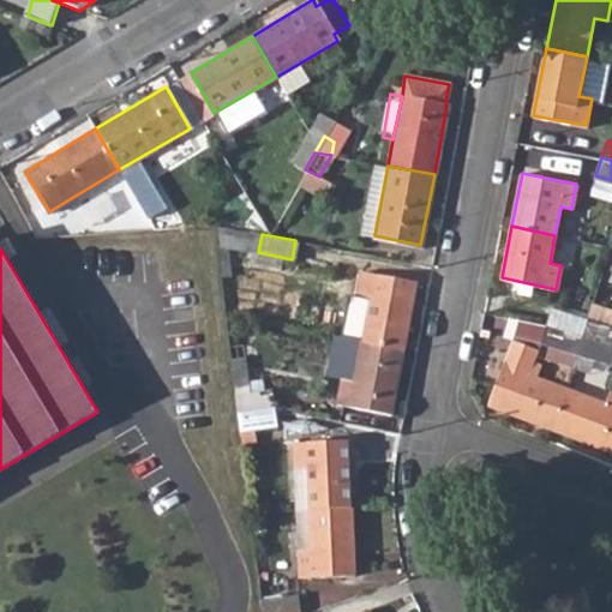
[(360,269),(354,295),(367,299),(359,339),(401,347),(413,280),(360,269)]
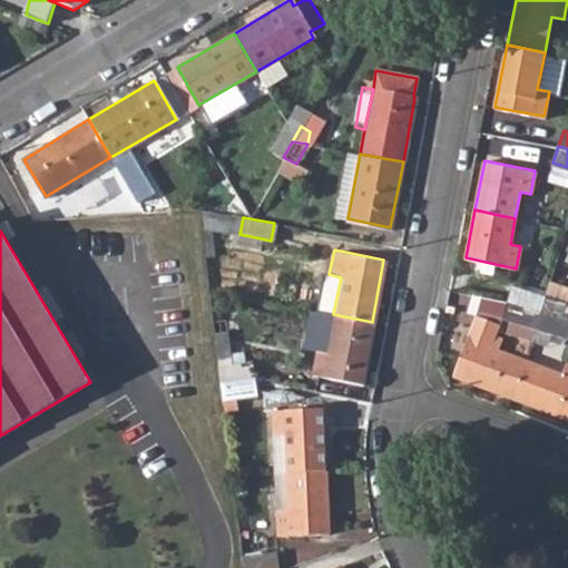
[(322,312),(333,314),(341,277),(329,274),(322,312)]
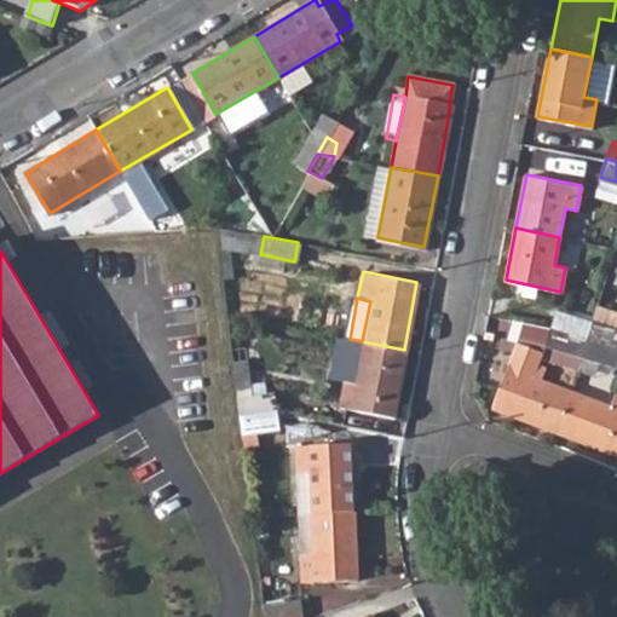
[(553,326),(587,338),(592,322),(558,309),(553,326)]
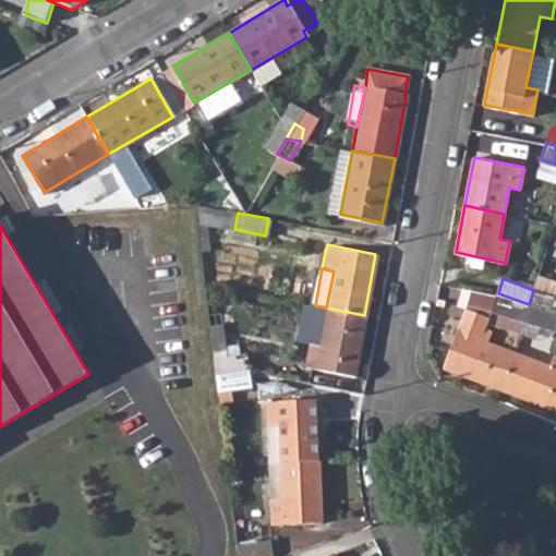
[(498,293),(473,289),(467,306),(487,314),(491,315),(493,310),(498,293)]
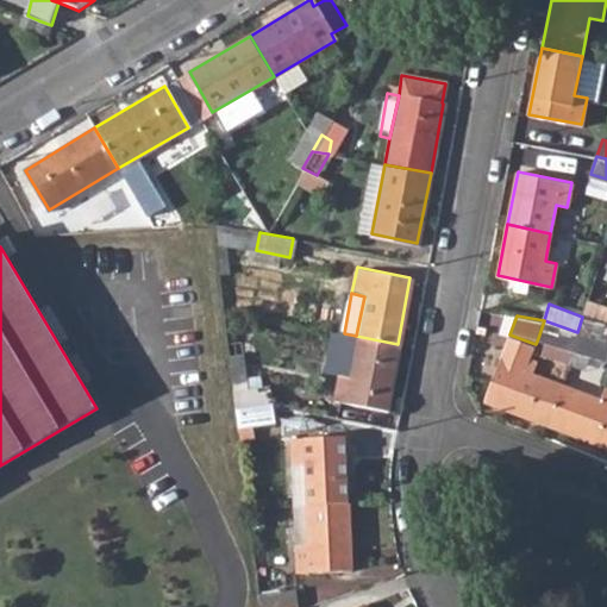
[(577,332),(606,340),(606,324),(582,317),(577,332)]
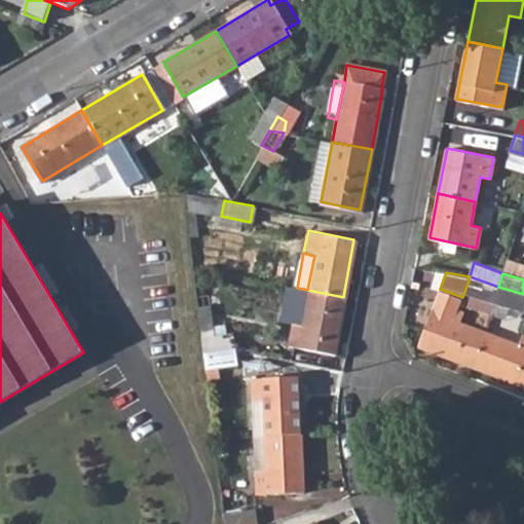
[(498,287),(470,276),(464,292),(471,294),(468,304),(490,311),(493,302),(498,287)]
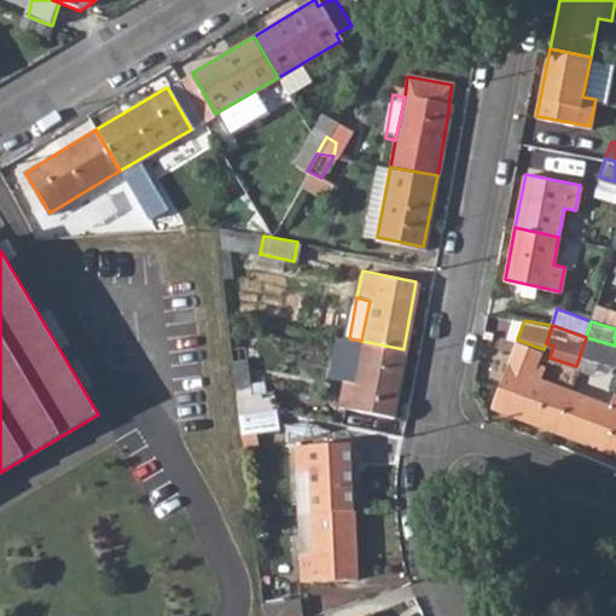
[(580,355),(615,366),(615,364),(615,346),(586,337),(580,355)]
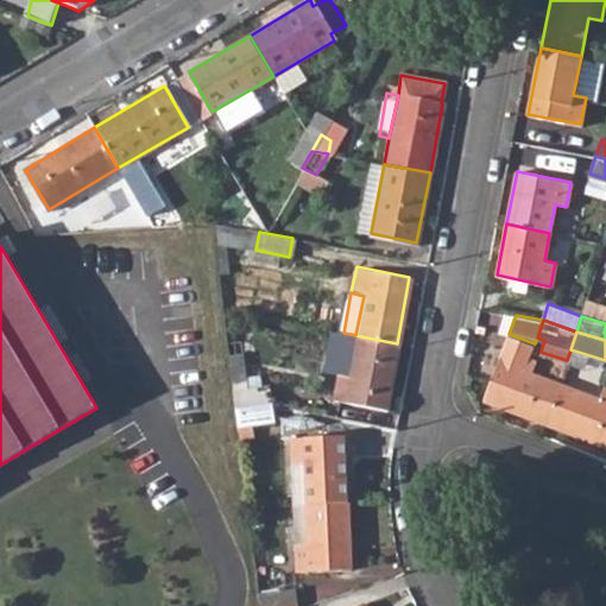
[(343,333),(335,372),(348,374),(355,335),(343,333)]
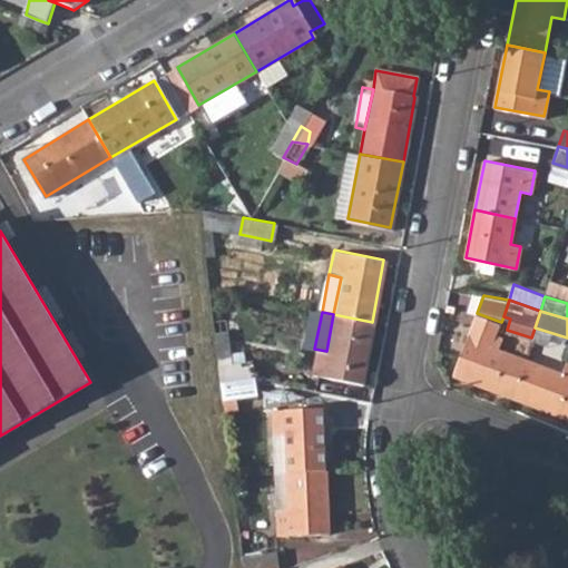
[(477,313),(453,374),(511,397),(524,361),(496,350),(500,336),(492,334),(498,321),(477,313)]
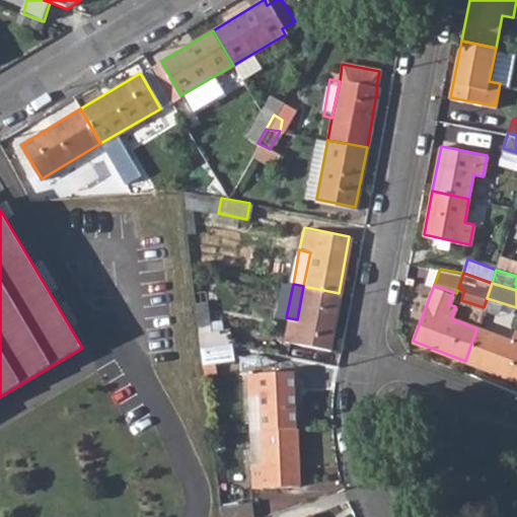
[(339,293),(303,286),(297,319),(286,317),(283,340),(328,349),(339,293)]
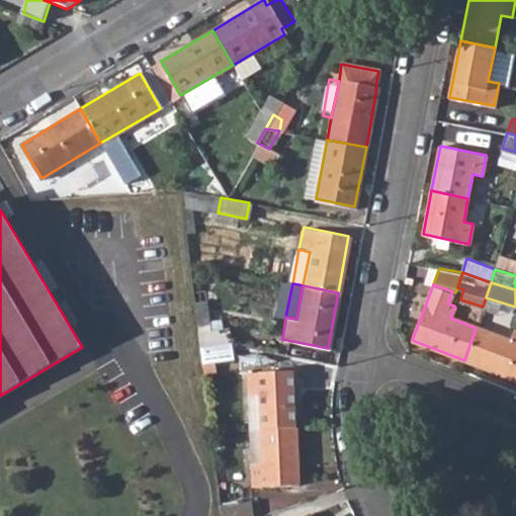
[(194,303),(199,347),(231,343),(228,328),(209,331),(206,301),(194,303)]
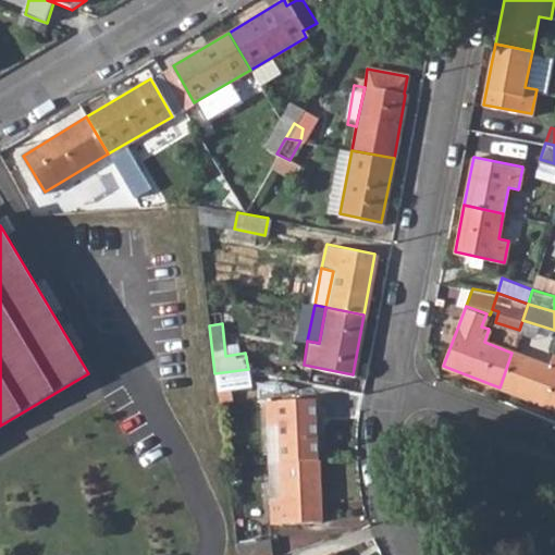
[(500,387),(554,408),(554,355),(552,355),(546,366),(512,353),(500,387)]
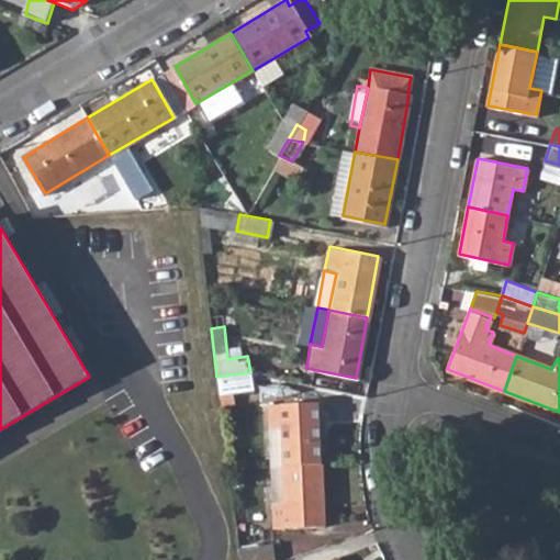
[(216,377),(219,393),(252,389),(250,372),(216,377)]
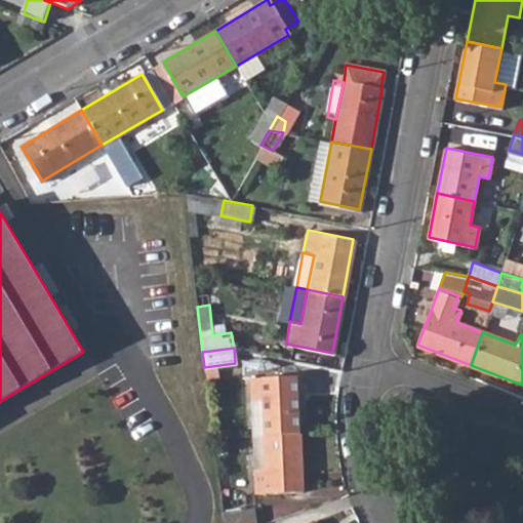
[(250,377),(250,401),(263,401),(264,435),(299,434),(296,375),(250,377)]
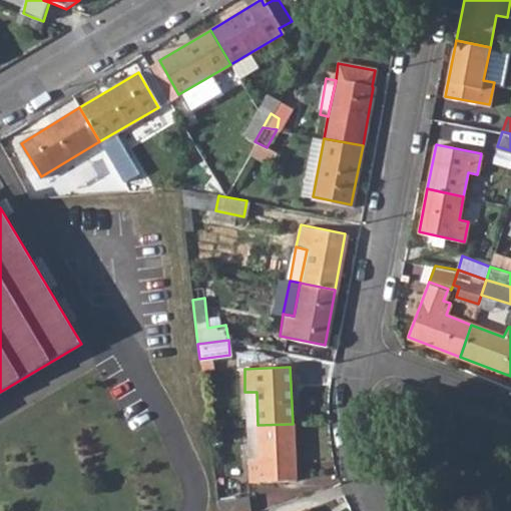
[(246,426),(258,425),(257,392),(244,392),(246,426)]
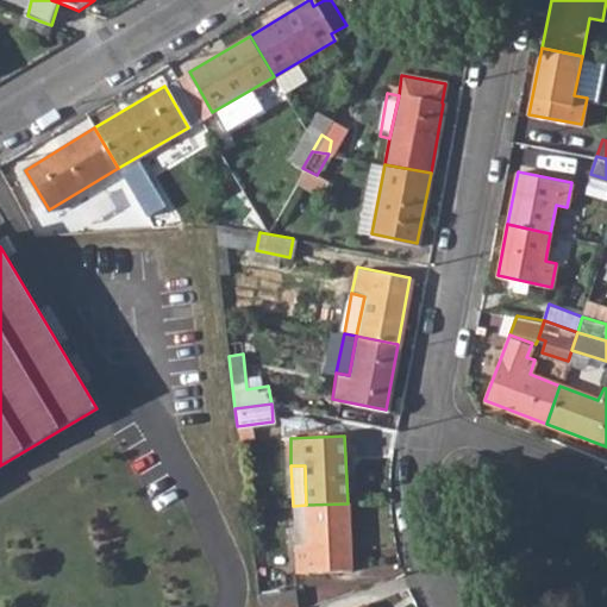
[(348,504),(306,505),(308,544),(295,545),(296,573),(350,569),(348,504)]
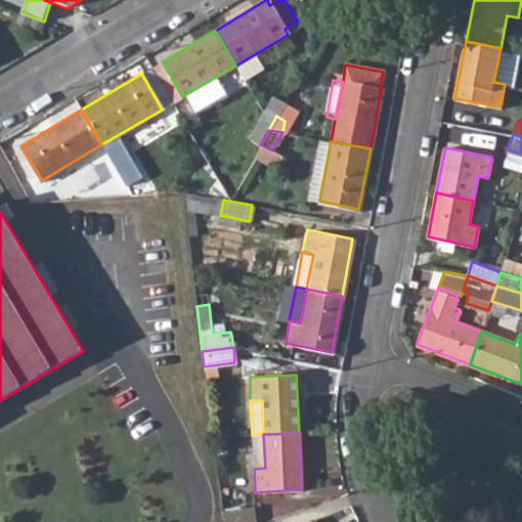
[(252,435),(254,469),(265,468),(263,434),(252,435)]
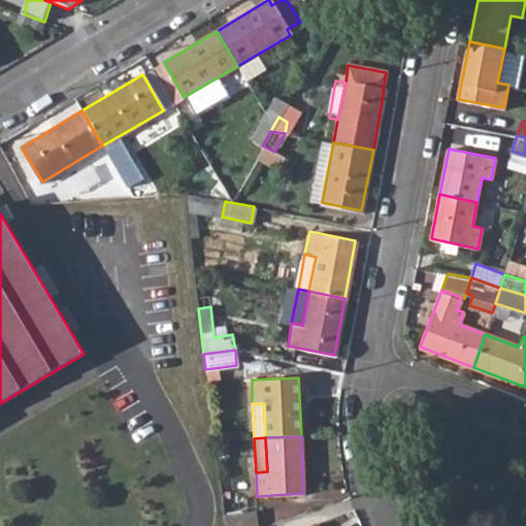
[(224,515),(224,525),(256,525),(255,511),(224,515)]
